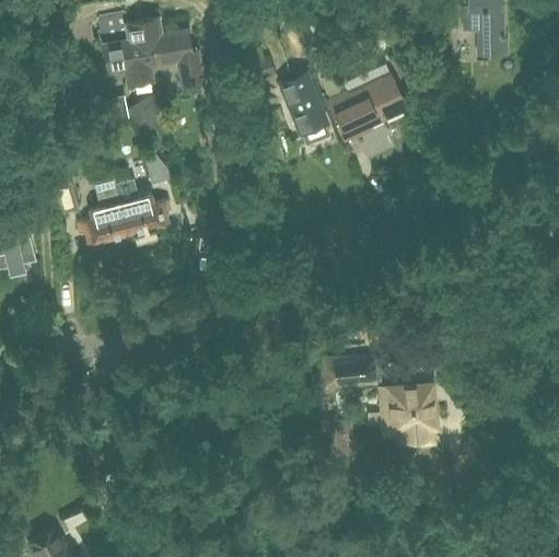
[(470,0),(472,11),(467,11),(467,33),(480,33),(481,57),(508,56),(507,41),(503,41),(502,10),(500,10),(499,0),(470,0)]
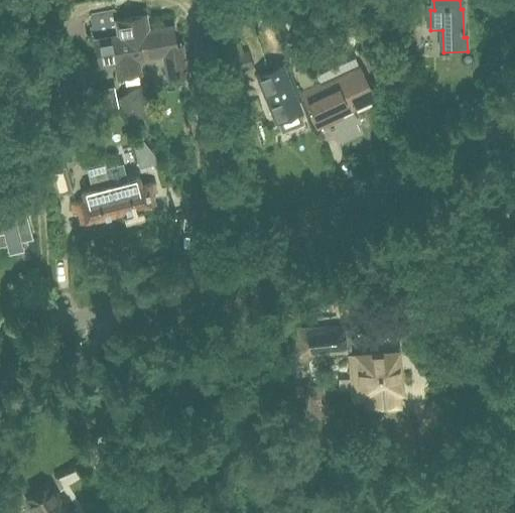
[(146,19),(119,24),(118,15),(115,14),(93,18),(92,20),(94,31),(92,32),(94,41),(96,41),(101,69),(117,66),(120,80),(141,76),(138,62),(175,55),(176,59),(184,58),(182,48),(177,49),(173,29),(149,33),(146,19)]
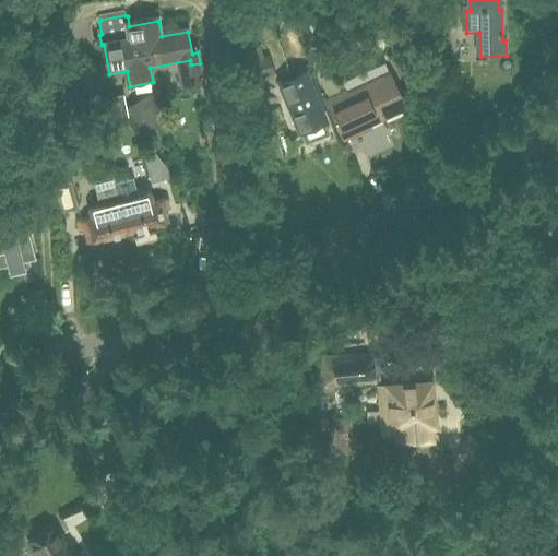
[(250,82),(275,73),(269,56),(264,57),(262,49),(241,57),(250,82)]
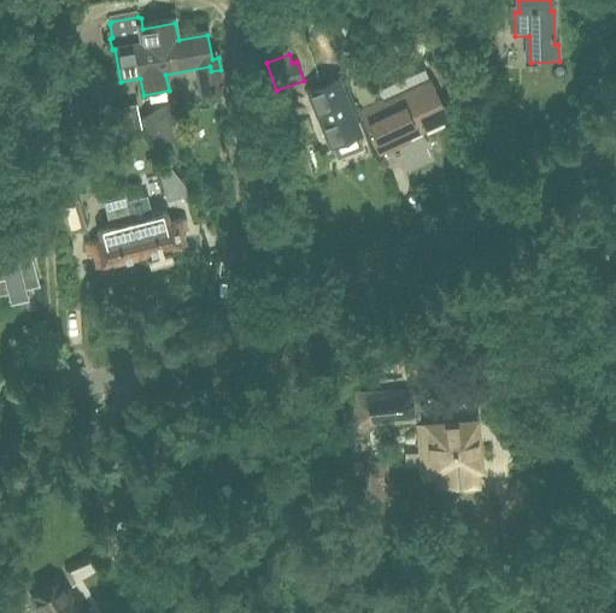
[(382,104),(362,113),(381,157),(398,149),(399,146),(449,123),(432,84),(424,71),(377,93),(382,104)]
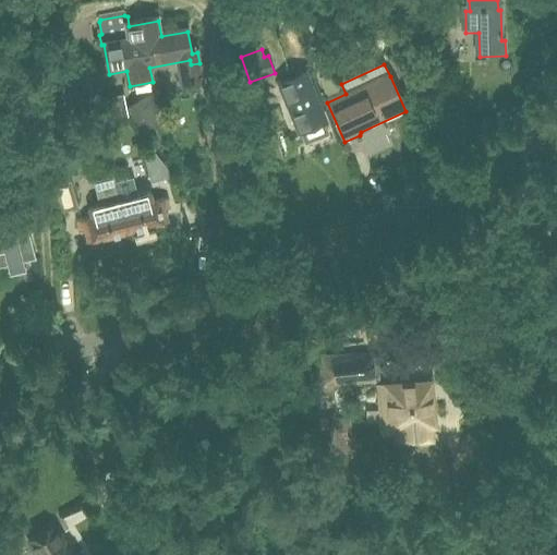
[(280,85),(301,135),(327,124),(306,74),(280,85)]
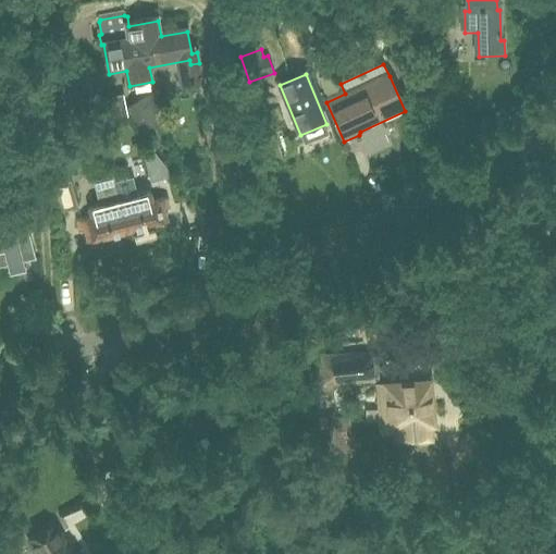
[(138,102),(127,110),(146,133),(169,114),(153,95),(138,102)]
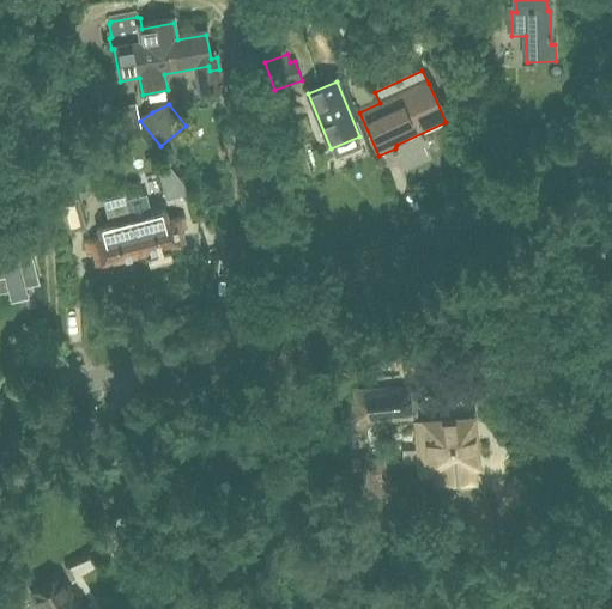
[(171,169),(158,171),(165,201),(192,195),(171,169)]
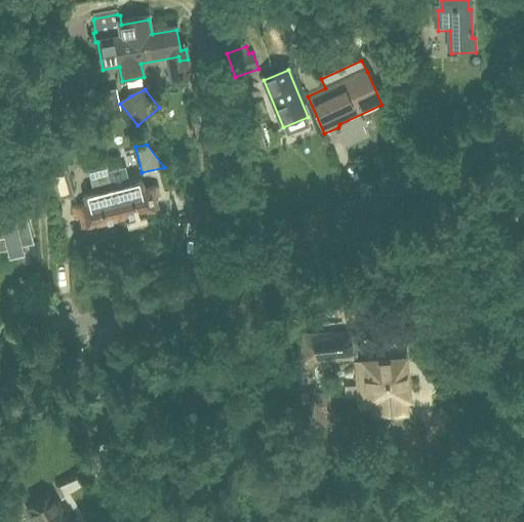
[(116,200),(114,188),(113,189),(107,166),(88,170),(94,193),(83,196),(84,200),(87,208),(74,212),(76,221),(81,219),(83,231),(121,222),(116,200)]
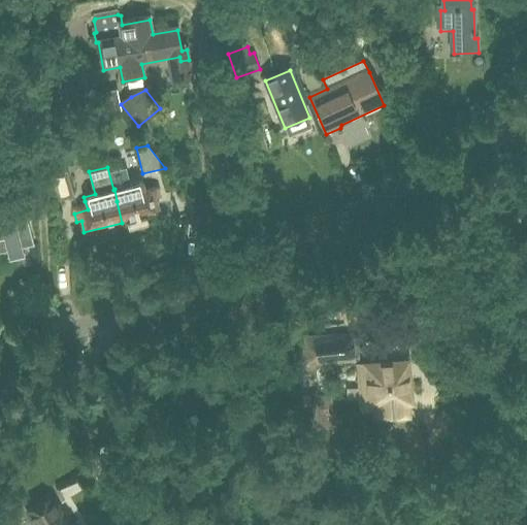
[(52,178),(58,204),(75,200),(68,174),(52,178)]
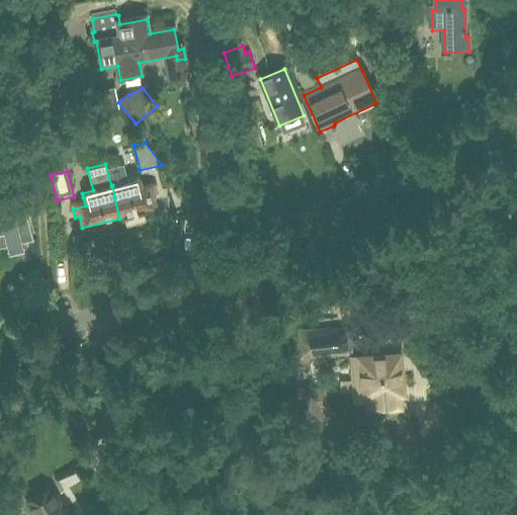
[(114,197),(119,219),(157,208),(154,197),(159,196),(155,183),(144,186),(142,178),(112,185),(114,197)]
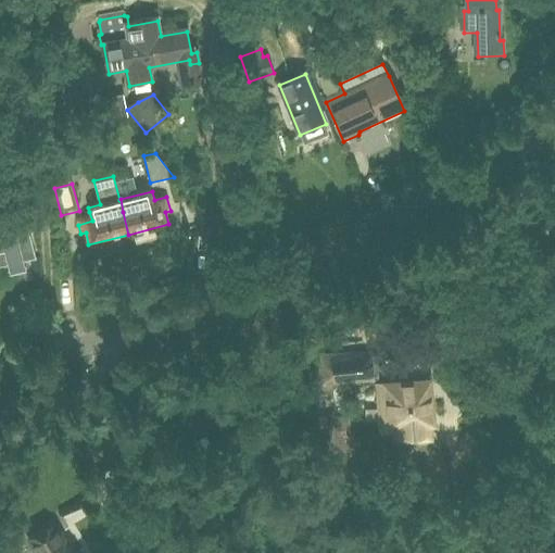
[(0,268),(11,266),(36,261),(27,223),(0,228),(0,229),(2,239),(0,239),(0,268)]
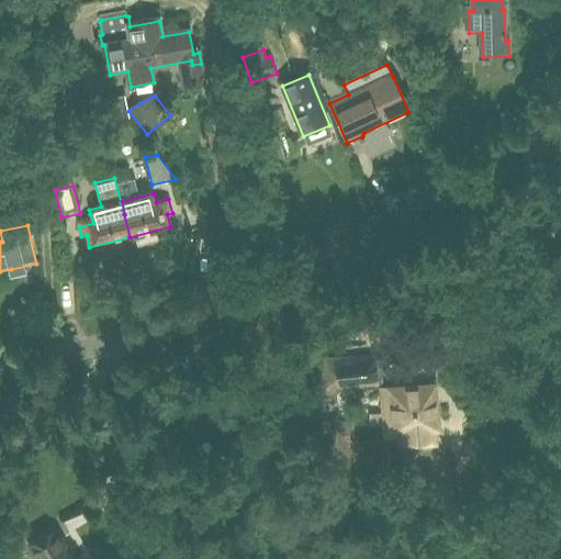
[(345,332),(346,350),(382,347),(381,330),(345,332)]
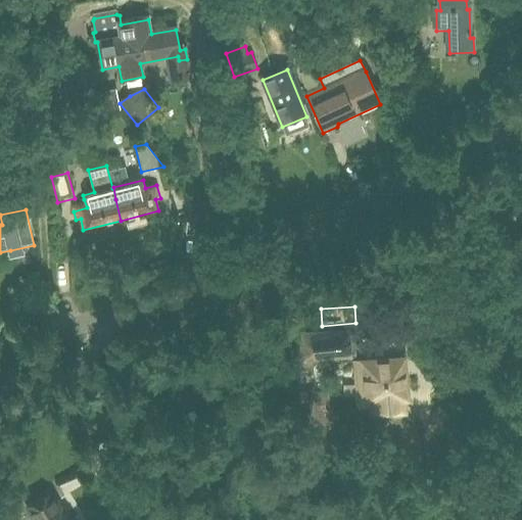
[(354,328),(296,333),(299,364),(358,359),(354,328)]
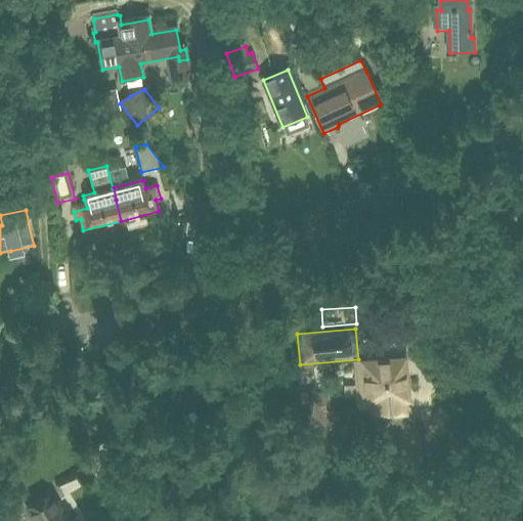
[(403,364),(358,368),(361,406),(376,405),(377,416),(403,413),(402,401),(406,401),(403,364)]
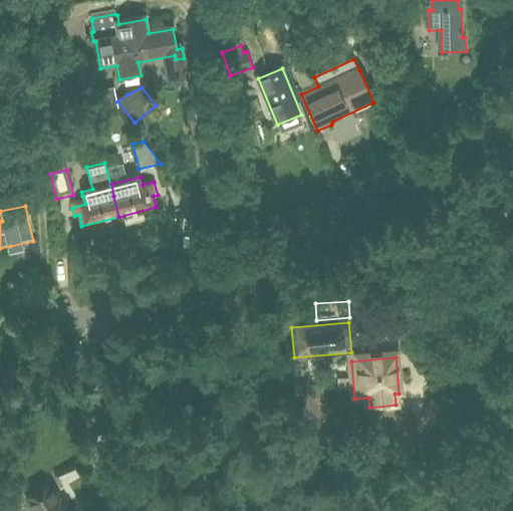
[(71,510),(67,503),(61,507),(50,487),(29,499),(35,510),(71,510)]
